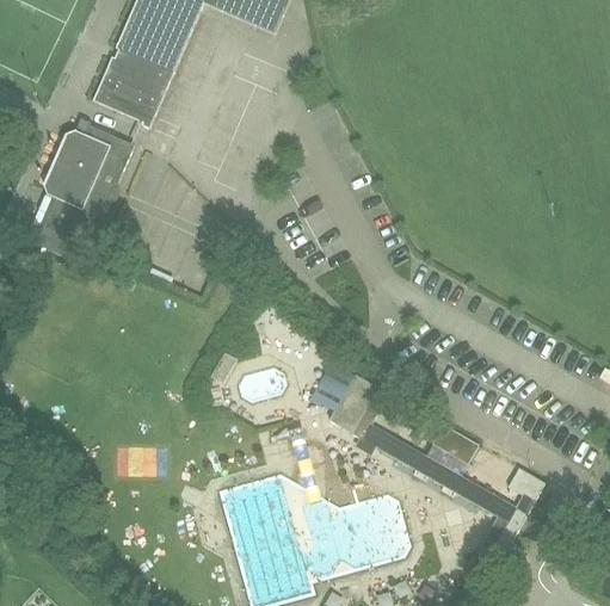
[(148,127),(203,1),(275,32),(288,0),(134,0),(115,47),(117,48),(114,56),(111,55),(92,99),(142,121),(141,123),(148,127)]
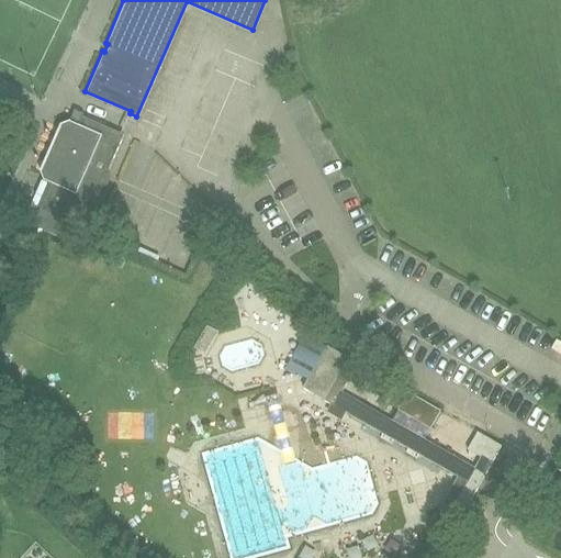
[(123,131),(81,113),(77,123),(70,120),(59,124),(41,169),(44,179),(52,182),(34,222),(63,233),(68,220),(86,227),(96,203),(93,199),(123,131)]
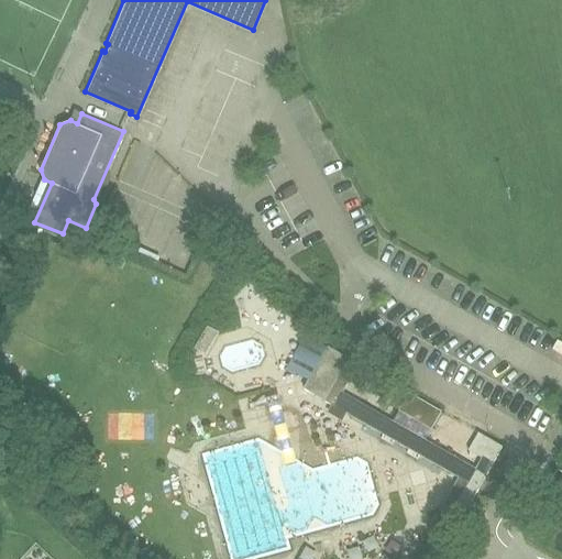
[(227,375),(276,369),(273,341),(257,343),(256,333),(222,338),(227,375)]
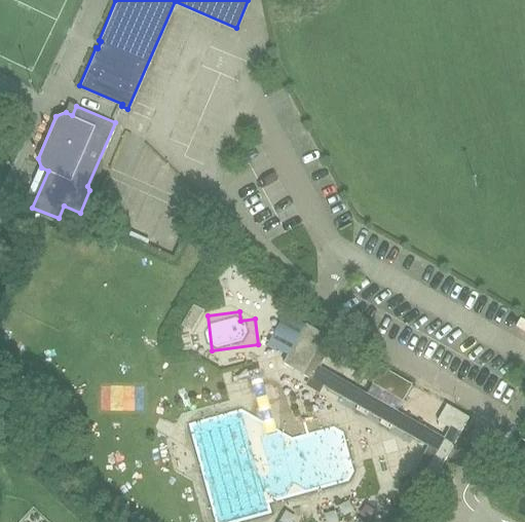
[(309,376),(317,364),(324,353),(337,361),(346,344),(304,321),(282,360),(309,376)]
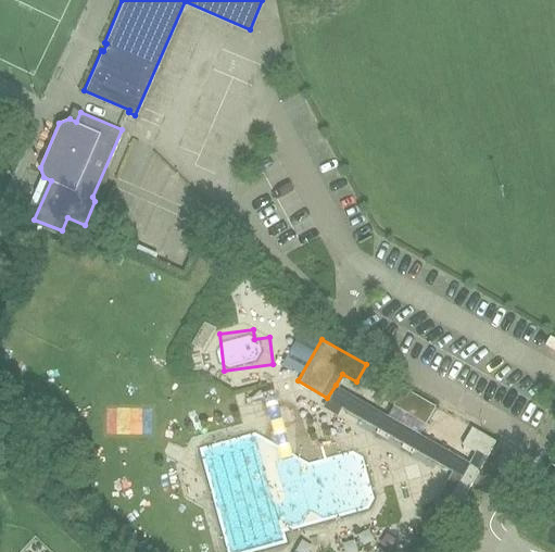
[(425,421),(434,403),(402,386),(392,402),(425,421)]
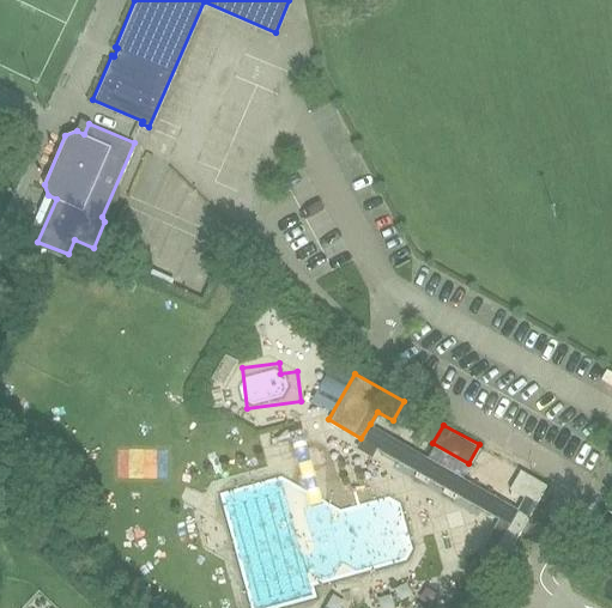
[(543,481),(515,466),(504,485),(520,493),(522,494),(532,500),(543,481)]
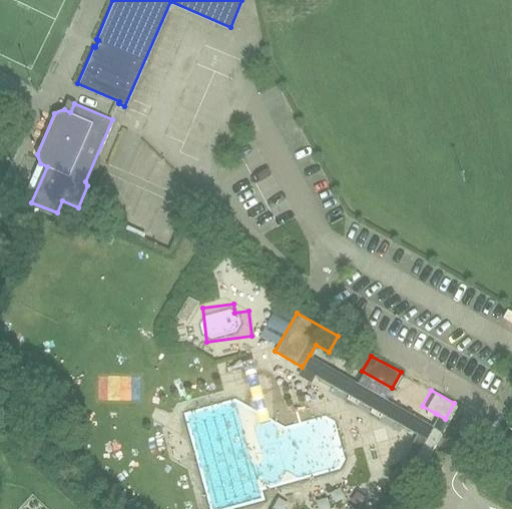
[(437,414),(435,413),(423,435),(432,440),(445,419),(437,414)]
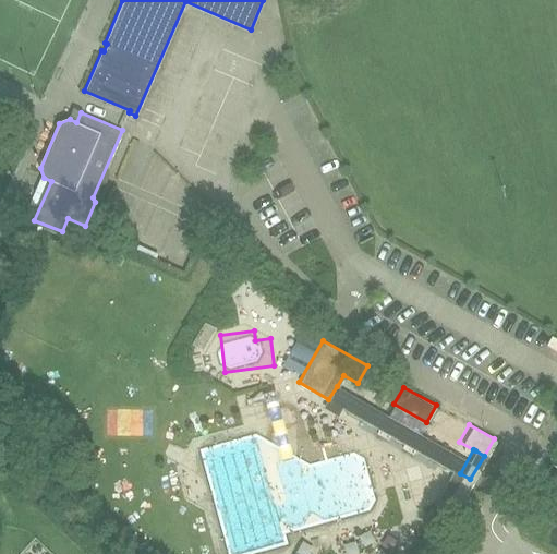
[(556,478),(556,466),(551,462),(537,486),(548,493),(556,478)]
